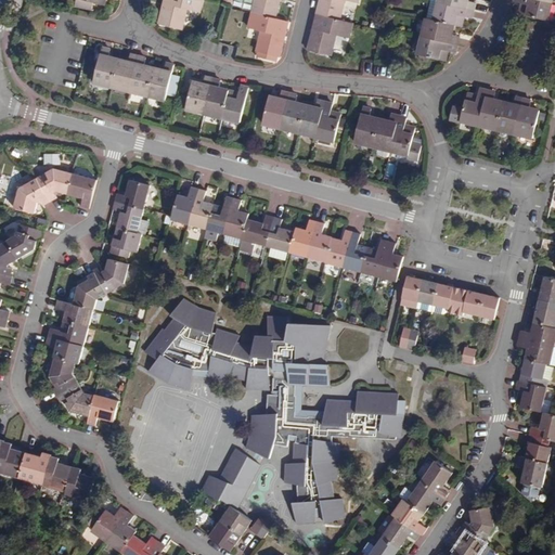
[(74,0),(73,7),(91,11),(92,3),(102,5),(102,0),(74,0)]
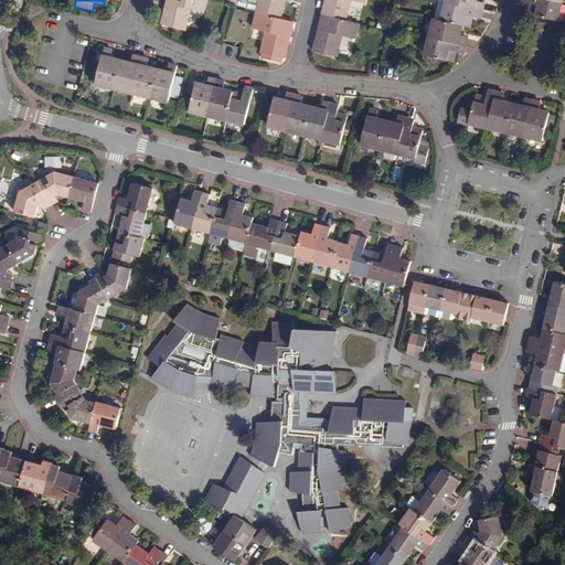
[(206,0),(168,0),(162,25),(184,31),(190,10),(203,13),(206,0)]
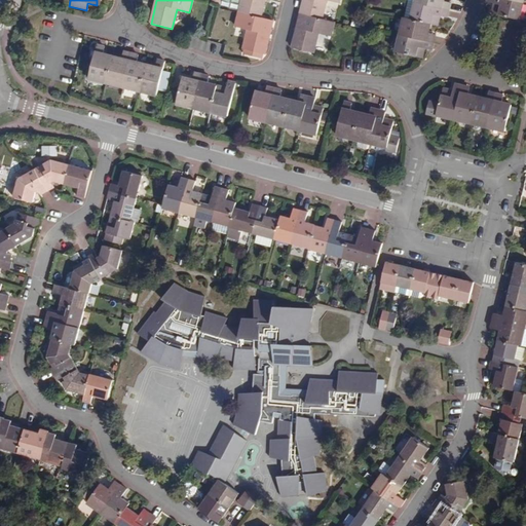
[(239,0),(237,11),(259,16),(262,0),(239,0)]
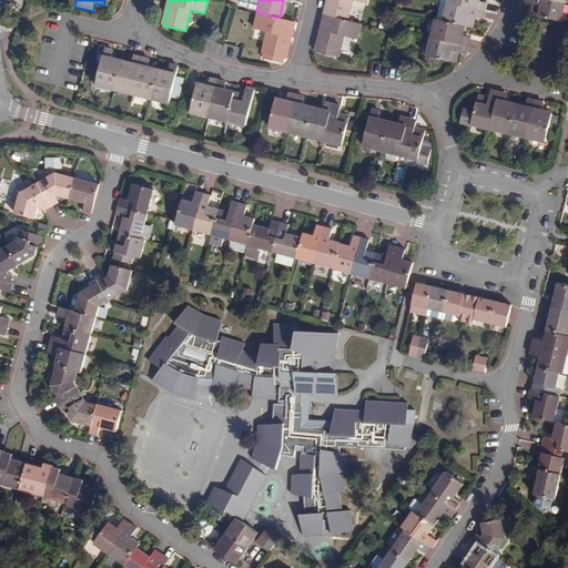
[(325,0),(322,14),(344,20),(348,0),(354,0),(362,2),(362,0),(325,0)]
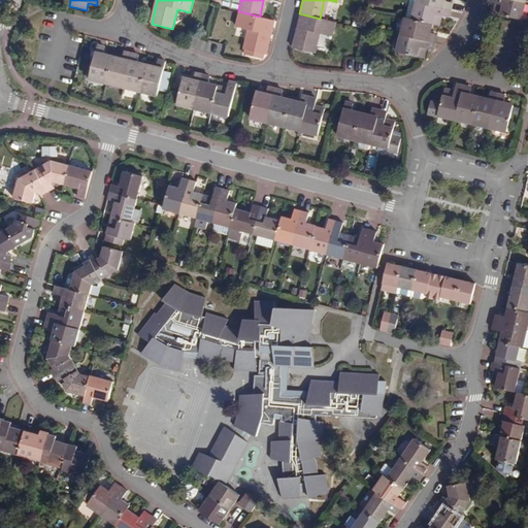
[(415,0),(415,2),(448,9),(450,3),(441,1),(440,0),(415,0)]
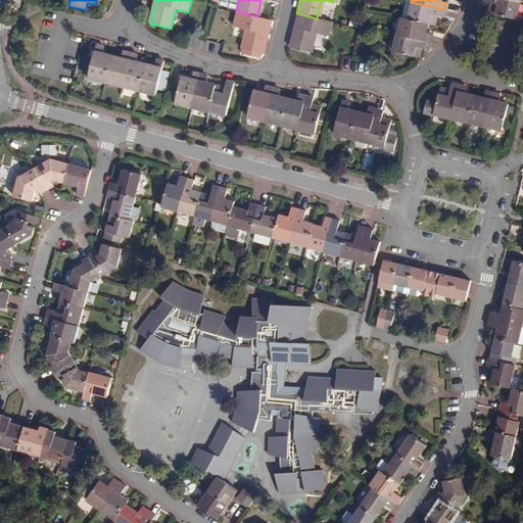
[(518,2),(509,0),(484,0),(484,1),(490,3),(493,4),(492,7),(489,6),(488,13),(514,19),(518,2)]
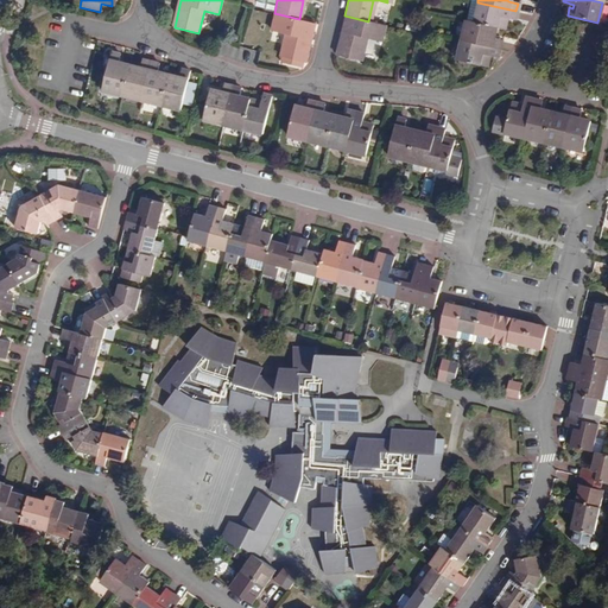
[(477,2),(473,21),(494,27),(502,29),(505,21),(501,21),(502,18),(505,19),(512,20),(515,11),(477,2)]
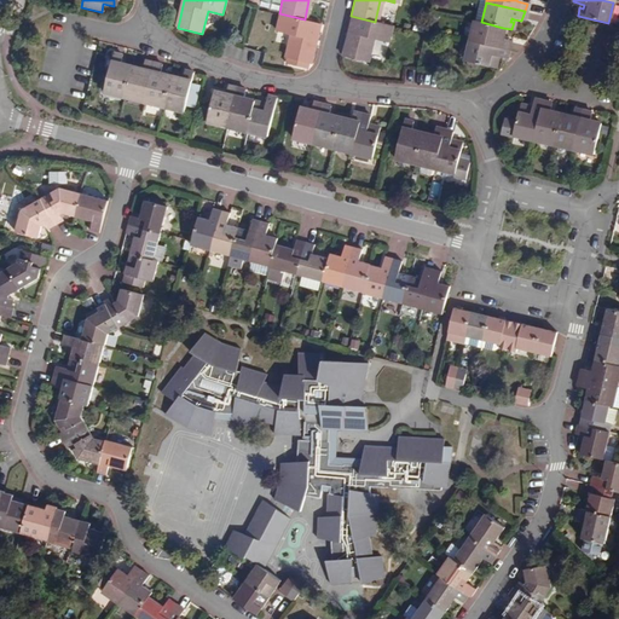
[(305,19),(279,13),(275,32),(289,34),(283,58),(310,64),(319,23),(305,19)]
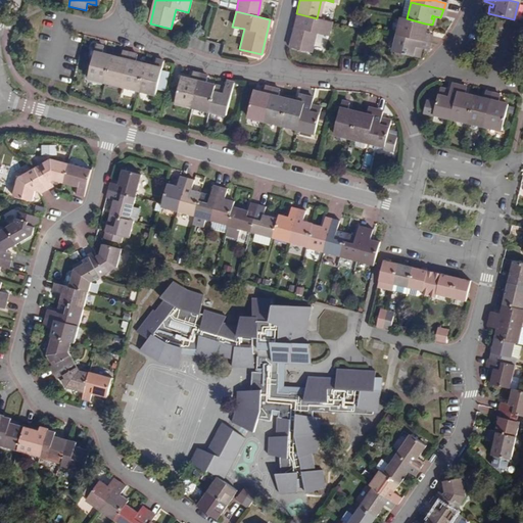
[(329,21),(317,18),(296,13),(288,46),(308,51),(314,32),(325,35),(329,21)]
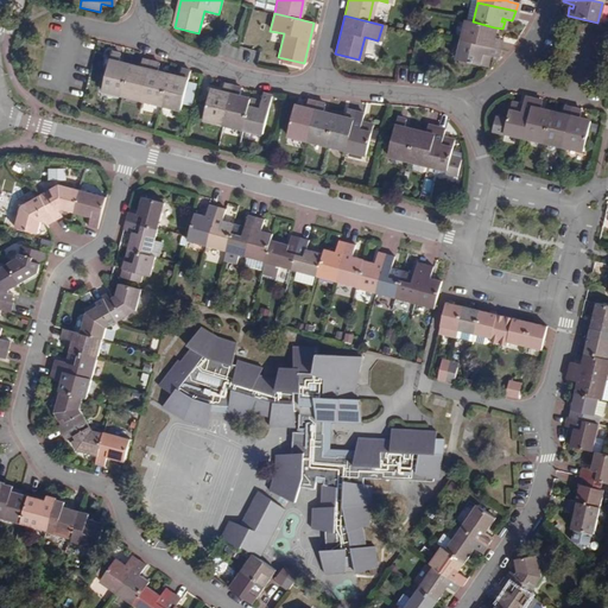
[(463,19),(458,39),(498,49),(499,40),(491,38),(494,27),(473,21),(463,19)]
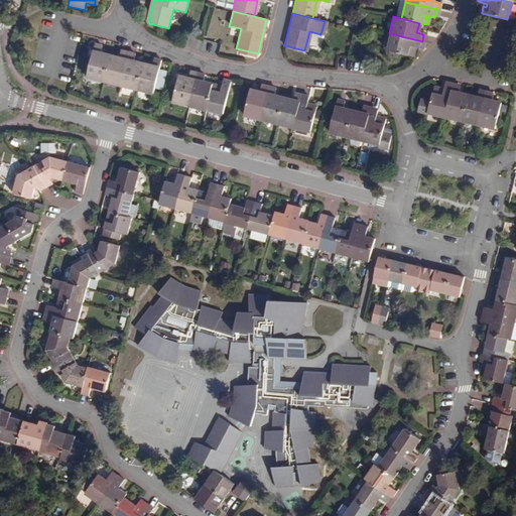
[(422,41),(389,33),(384,50),(410,57),(412,50),(409,49),(410,46),(413,46),(420,48),(422,41)]
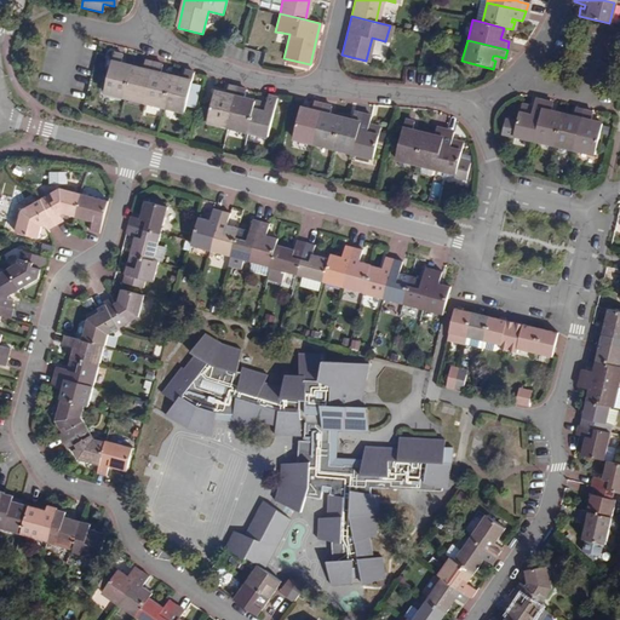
[(124,98),(131,68),(119,64),(121,55),(113,53),(102,92),(124,98)]
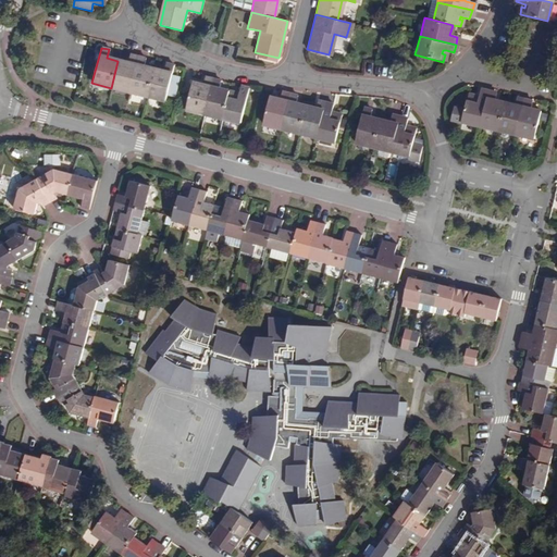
[(118,61),(111,88),(127,93),(137,57),(128,54),(126,63),(118,61)]
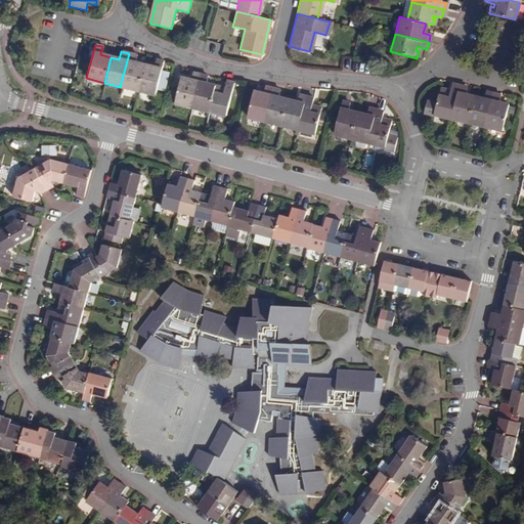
[(136,91),(142,66),(134,63),(136,55),(129,53),(120,87),(136,91)]
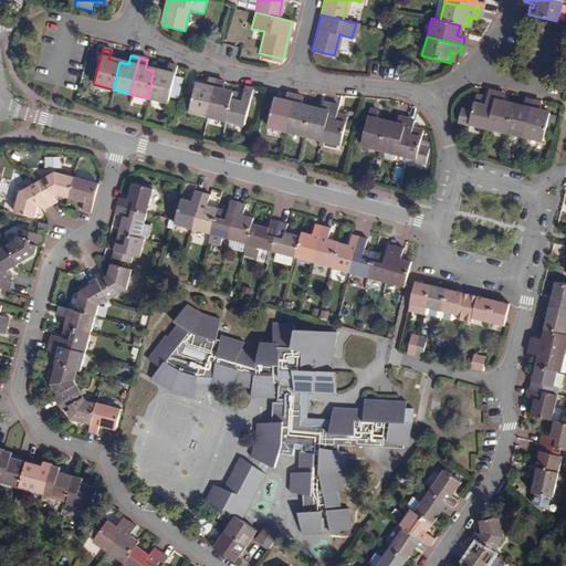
[(165,74),(154,71),(147,98),(167,103),(169,95),(174,79),(176,67),(167,65),(165,74)]
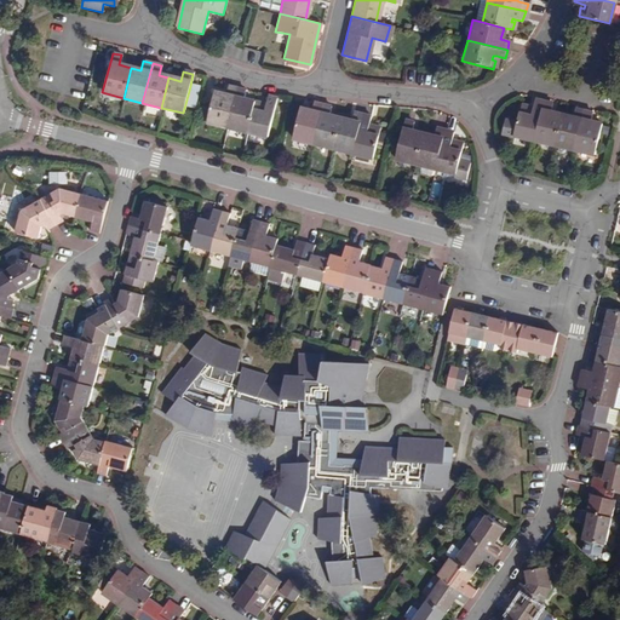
[(200,89),(190,86),(185,104),(196,107),(200,89)]
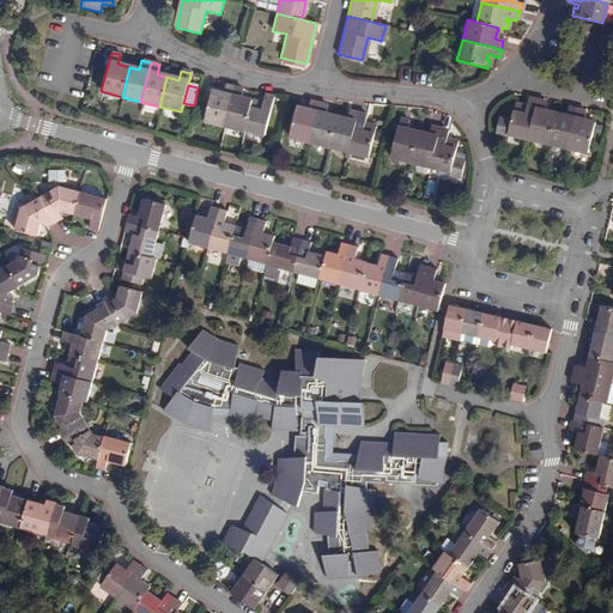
[(224,127),(234,89),(225,86),(223,96),(210,91),(202,122),(224,127)]
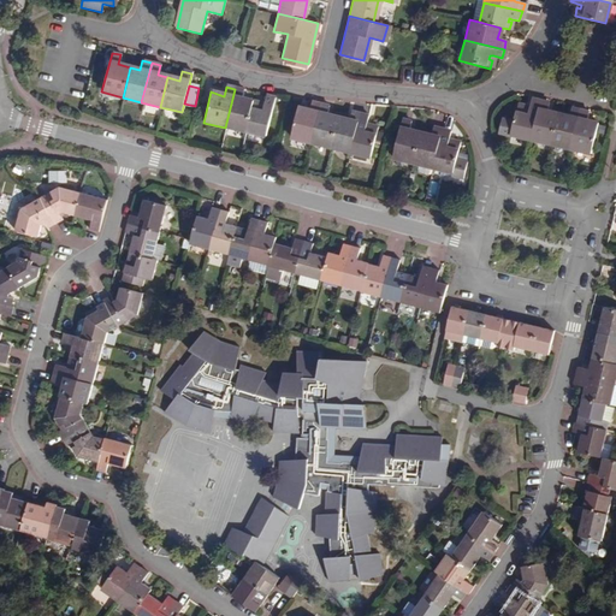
[(235,89),(225,128),(244,134),(253,104),(241,100),(243,90),(235,89)]
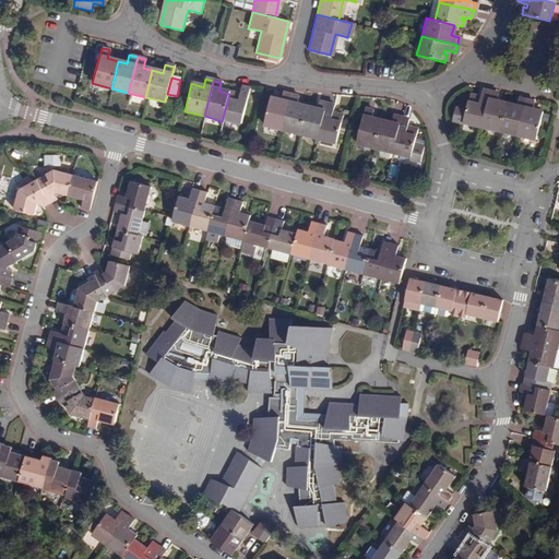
[(229,92),(229,94),(222,121),(241,126),(251,91),(242,88),(240,95),(239,98),(236,97),(237,94),(229,92)]
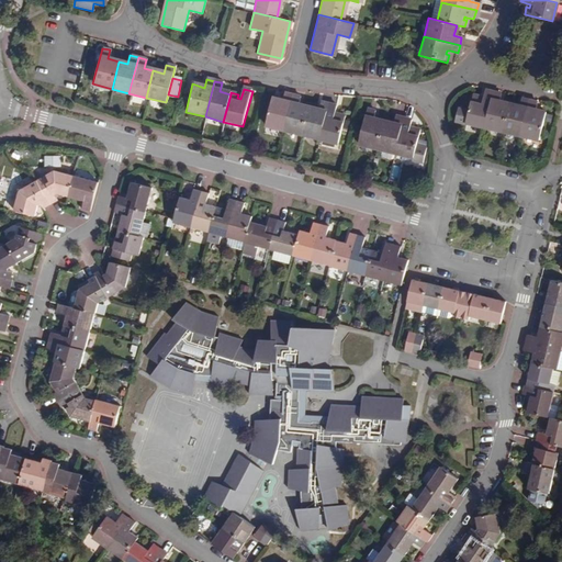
[(484,127),(493,92),(484,91),(483,98),(482,101),(476,99),(478,97),(471,94),(468,111),(457,108),(453,122),(464,124),(464,123),(484,127)]
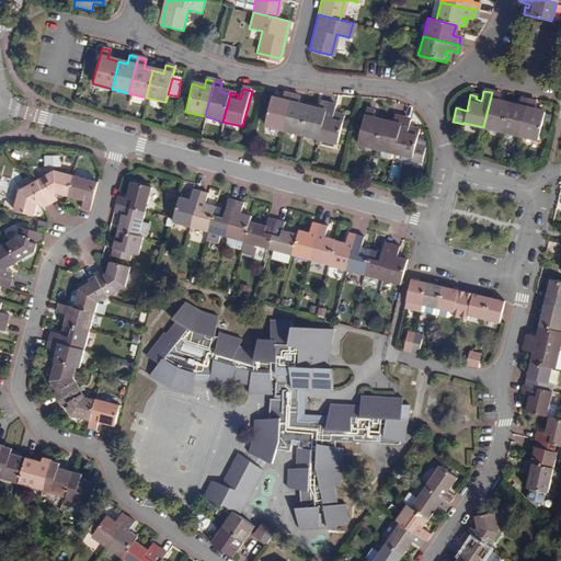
[(263,124),(284,128),(293,94),(283,92),(282,100),(270,96),(263,124)]
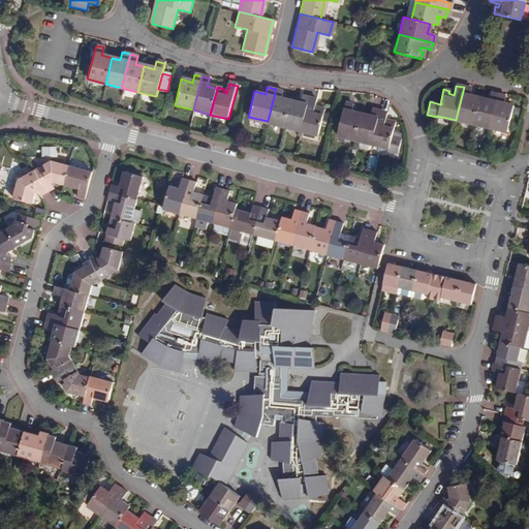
[(472,124),(478,99),(469,96),(471,89),(464,87),(456,120),(472,124)]
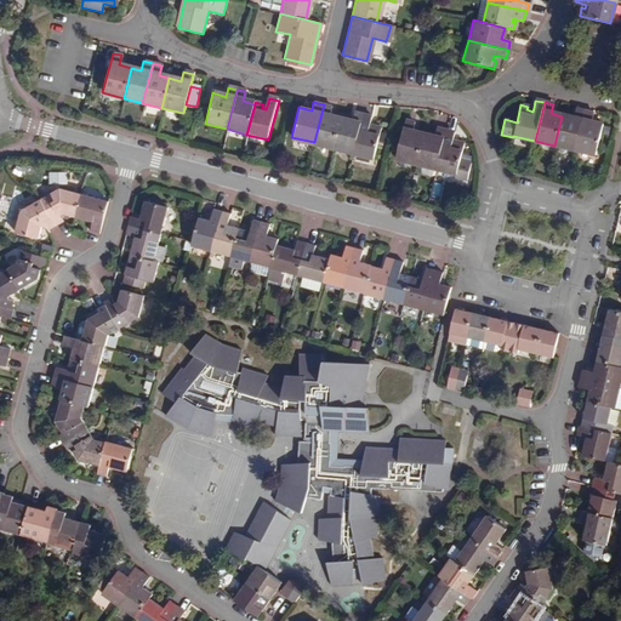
[(324,104),(314,142),(332,147),(340,119),(330,115),(332,107),(324,104)]
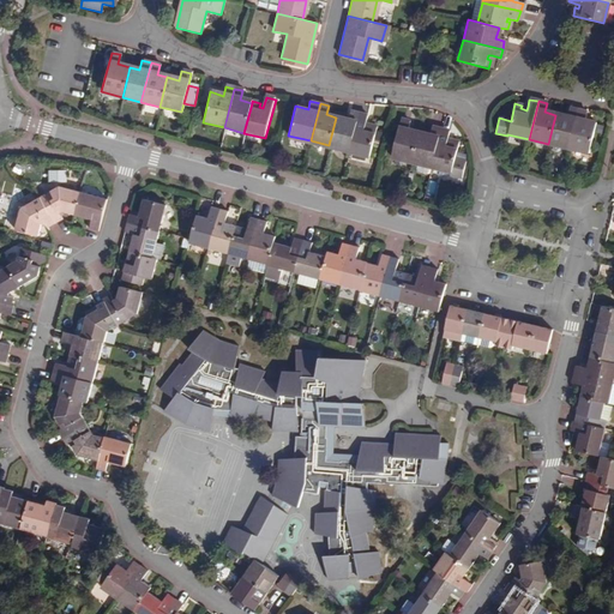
[(548,145),(569,150),(578,110),(570,109),(567,118),(555,115),(548,144),(548,145)]
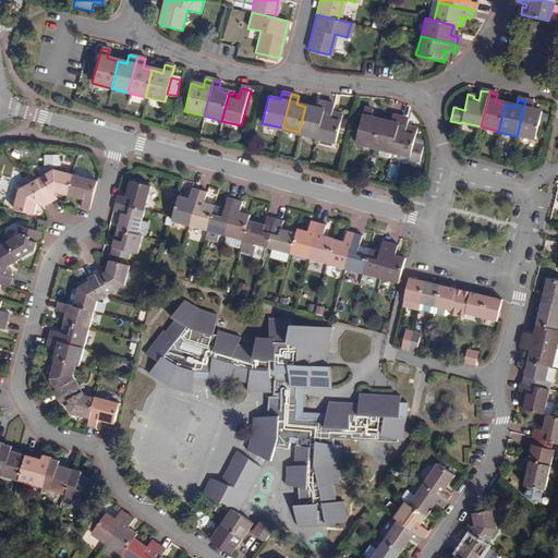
[(525,100),(517,136),(535,141),(542,113),(532,111),(534,102),(525,100)]
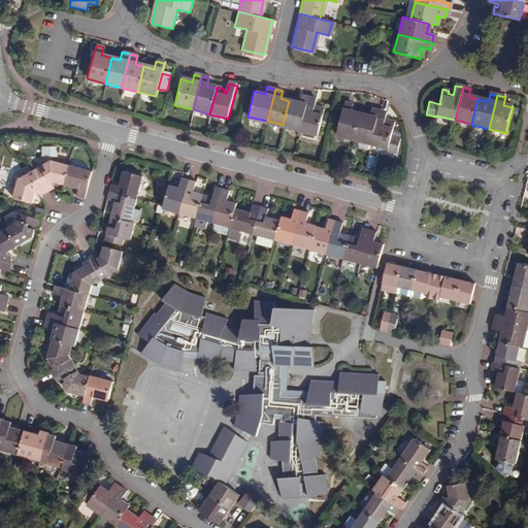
[(289,101),(283,125),(300,130),(309,98),(301,96),(299,103),(289,101)]
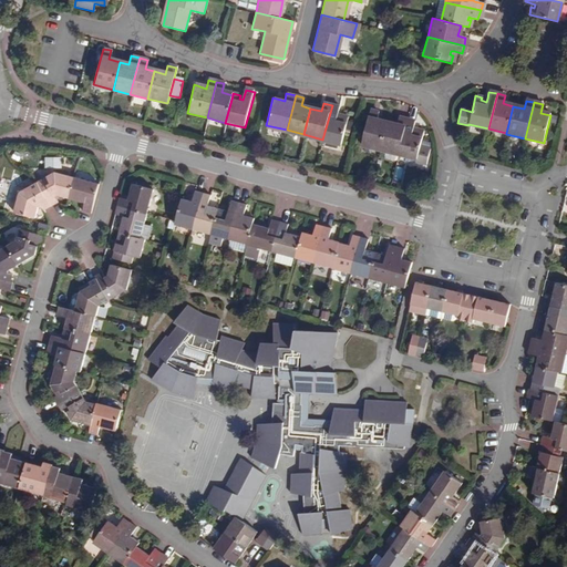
[(332,105),(322,140),(341,144),(348,116),(341,115),(340,117),(337,116),(338,114),(339,106),(332,105)]
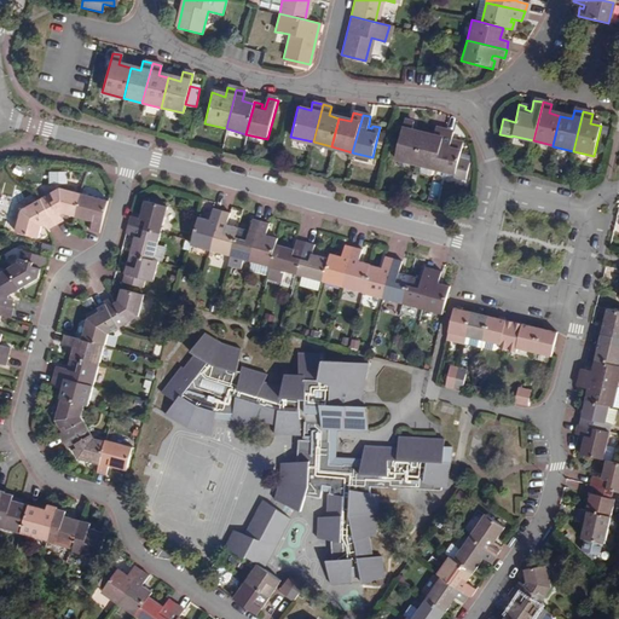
[(393,158),(415,163),(422,133),(411,131),(412,121),(404,119),(393,158)]
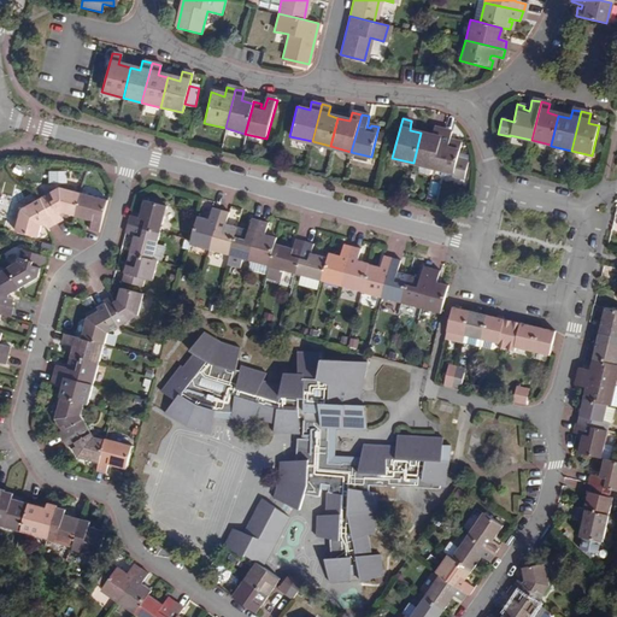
[(433,168),(442,129),(434,127),(432,136),(421,133),(413,163),(433,168)]
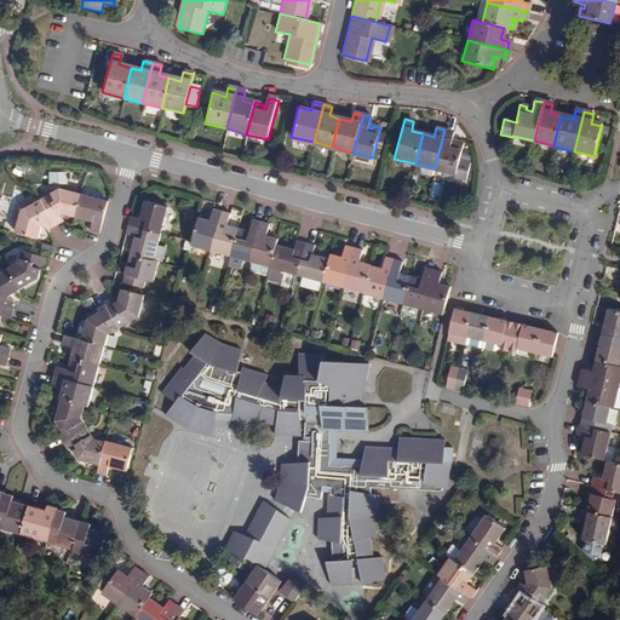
[(445,130),(435,168),(457,174),(455,178),(466,181),(471,165),(460,161),(464,144),(455,142),(455,144),(451,143),(452,141),(454,132),(445,130)]
